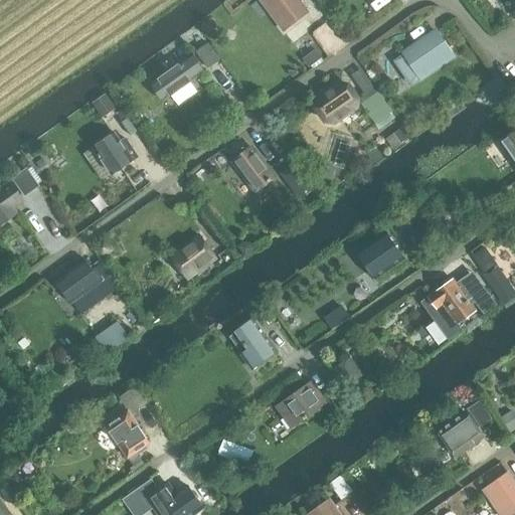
[(260,0),(284,32),(311,12),(301,0),(260,0)]
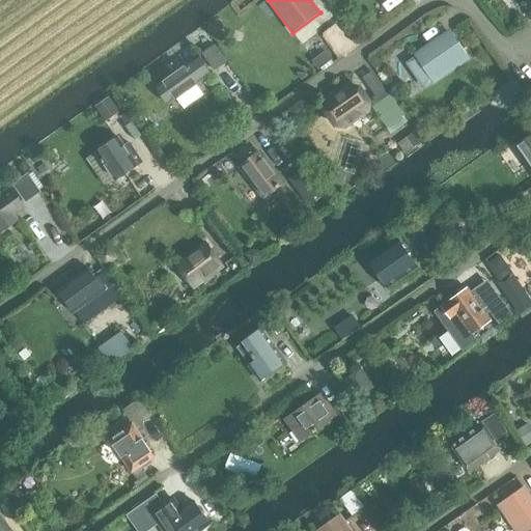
[(451,32),(416,56),(434,81),(468,57),(451,32)]
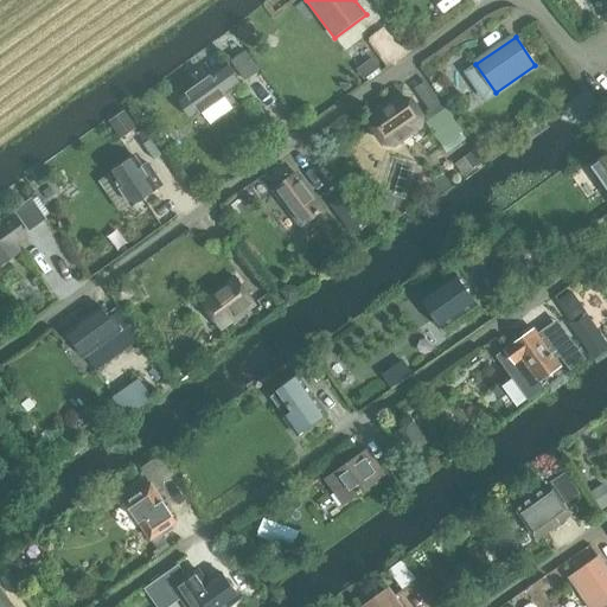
[(228,64),(178,98),(191,119),(241,84),(228,64)]
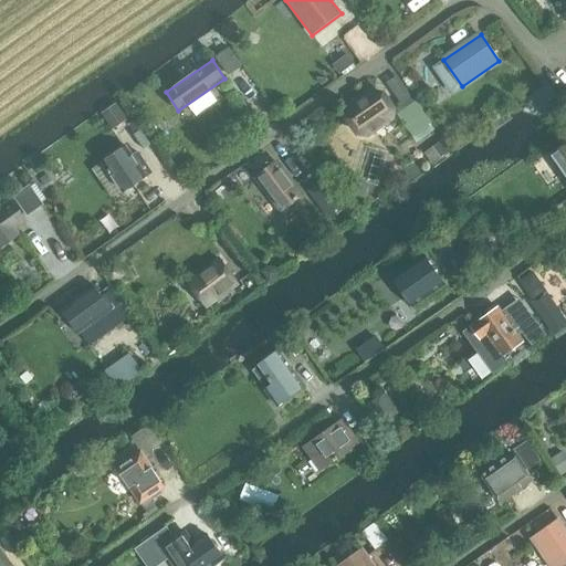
[(368,137),(395,118),(397,107),(385,90),(374,88),(347,106),(345,118),(357,136),(368,137)]
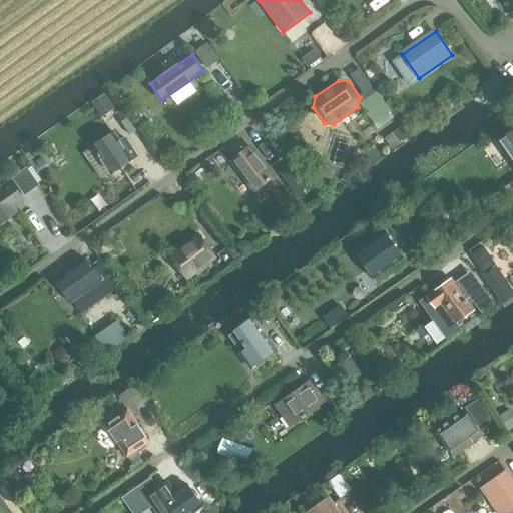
[(375,123),(390,113),(375,92),(360,102),(375,123)]
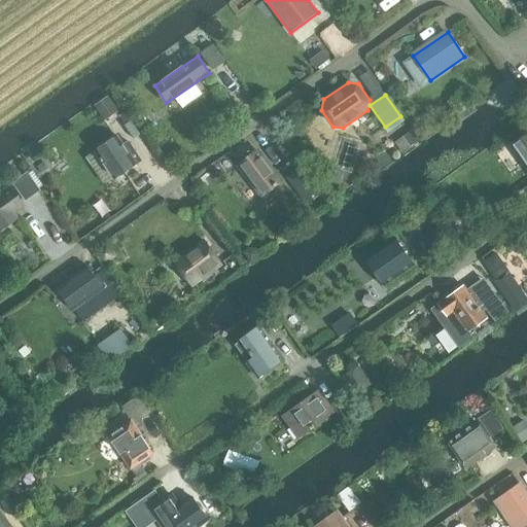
[(113,125),(125,117),(117,107),(107,114),(113,125)]
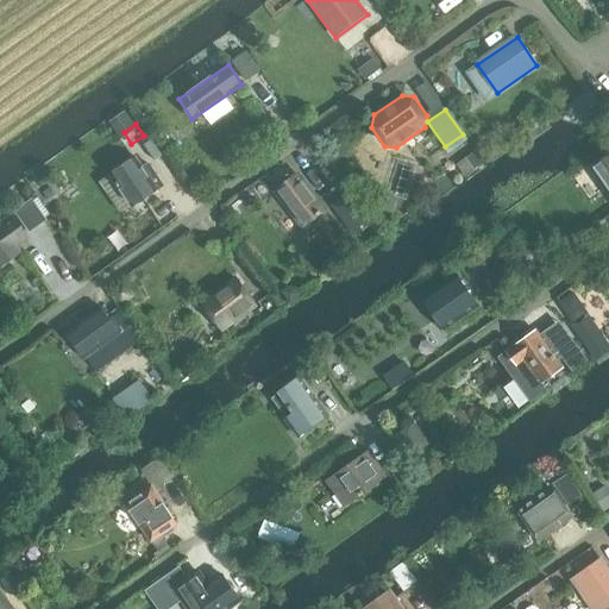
[(464,177),(483,164),(475,152),(456,165),(464,177)]
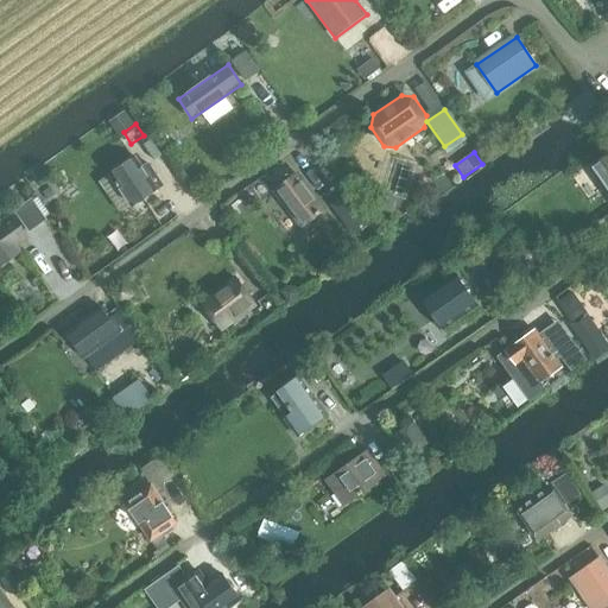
[(145,166),(137,154),(109,173),(133,208),(165,187),(150,163),(145,166)]
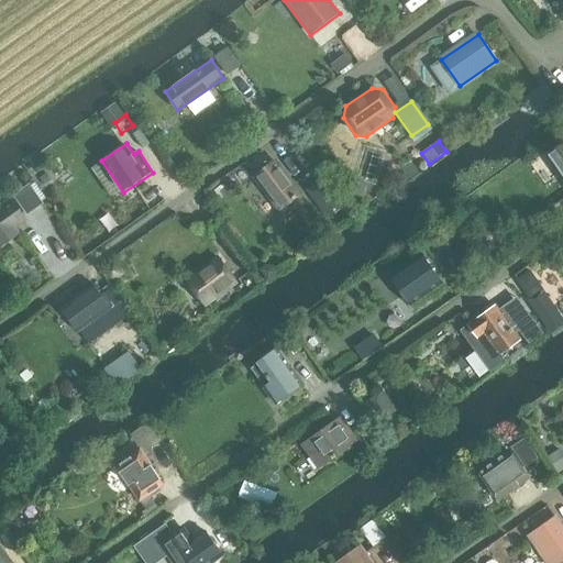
[(562,180),(562,144),(547,156),(562,180)]
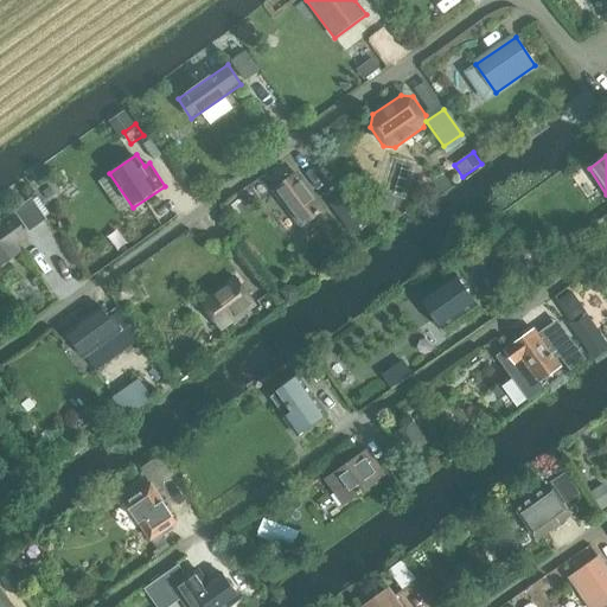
[(296,171),(272,191),(301,229),(326,209),(296,171)]
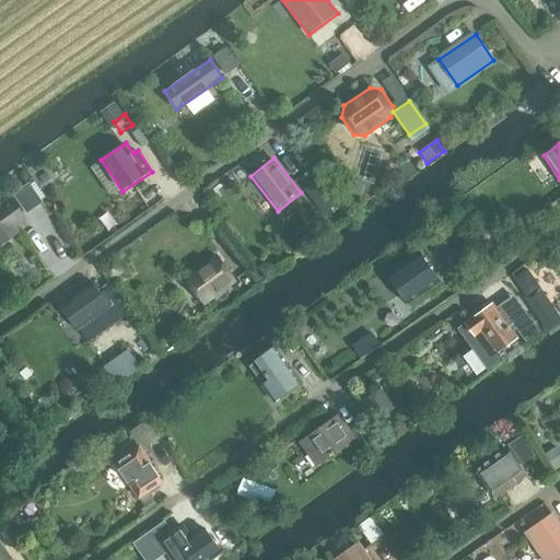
[(313,203),(328,190),(319,178),(303,191),(313,203)]
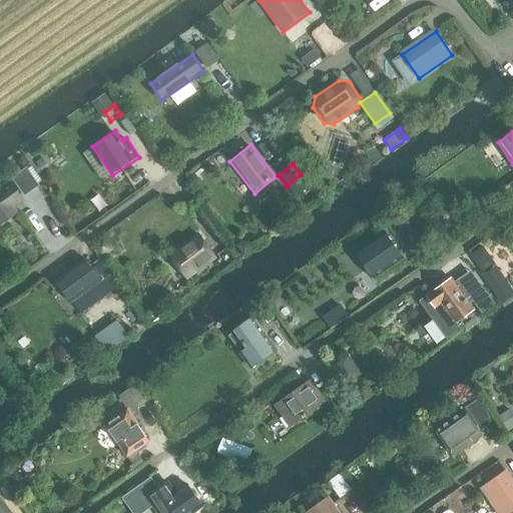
[(24,194),(37,185),(25,168),(12,177),(24,194)]
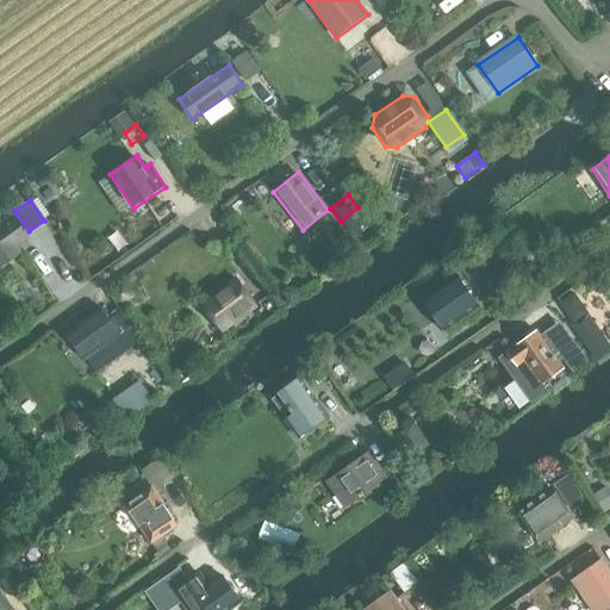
[(25,238),(8,216),(0,221),(0,259),(17,248),(16,246),(25,238)]
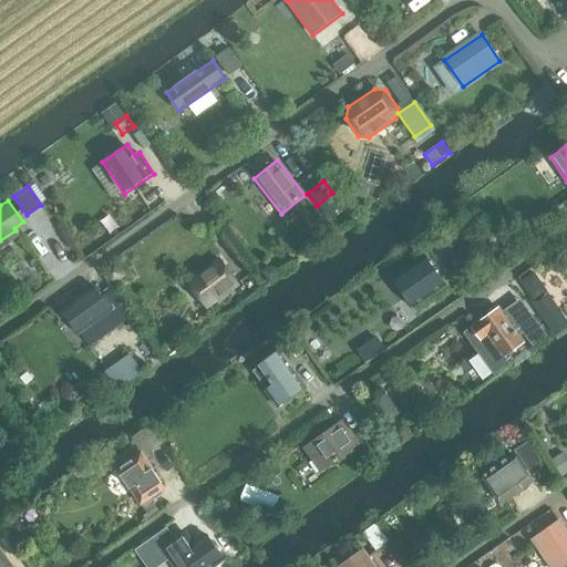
[(413,308),(446,285),(425,255),(392,278),(413,308)]
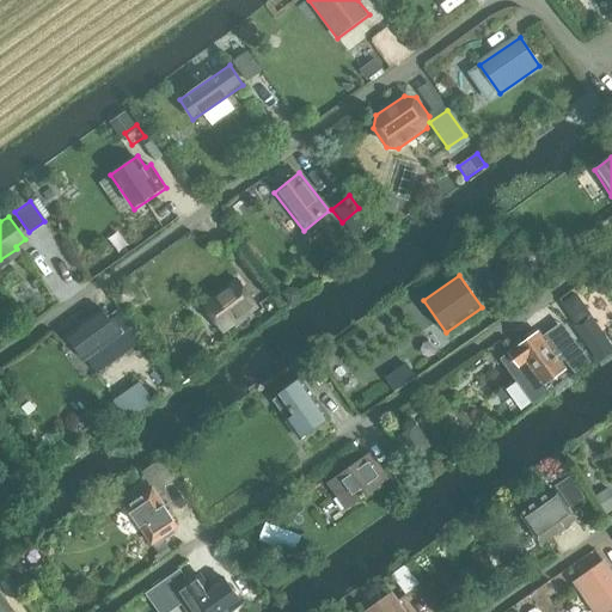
[(225,332),(259,307),(237,276),(201,303),(225,332)]
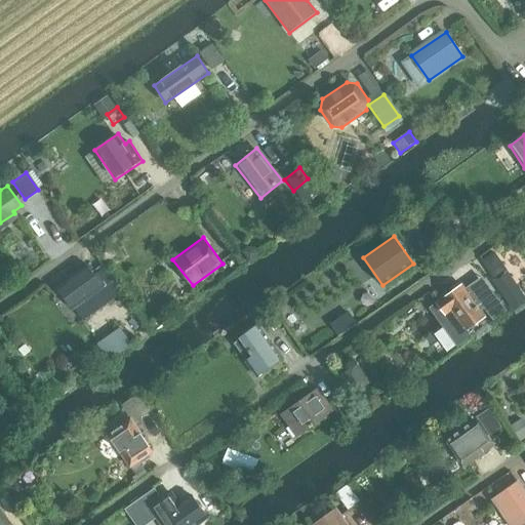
[(72,311),(104,288),(94,273),(89,266),(56,288),(72,311)]
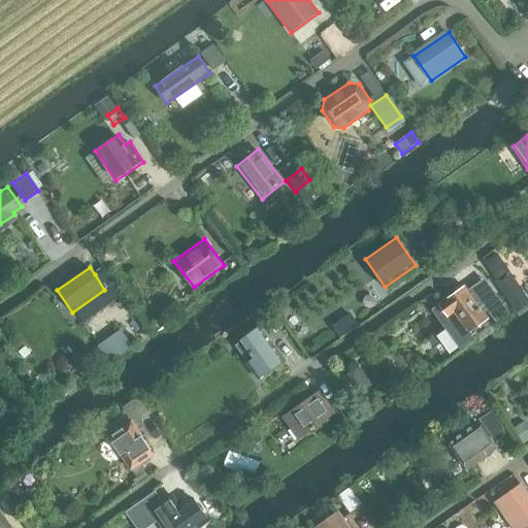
[(495,283),(517,314),(527,305),(527,298),(509,272),(495,283)]
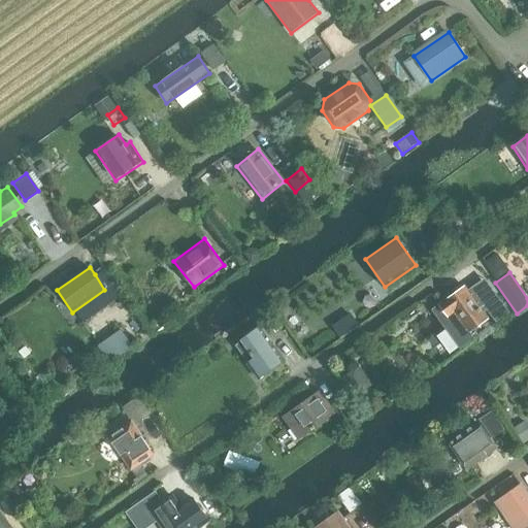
[(469,333),(471,332),(489,319),(465,285),(438,303),(449,318),(455,312),(469,333)]
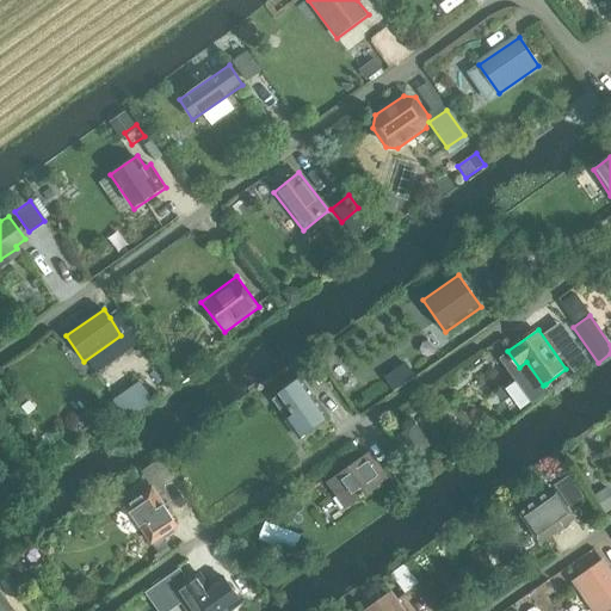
[(563,357),(578,377),(594,365),(581,345),(563,357)]
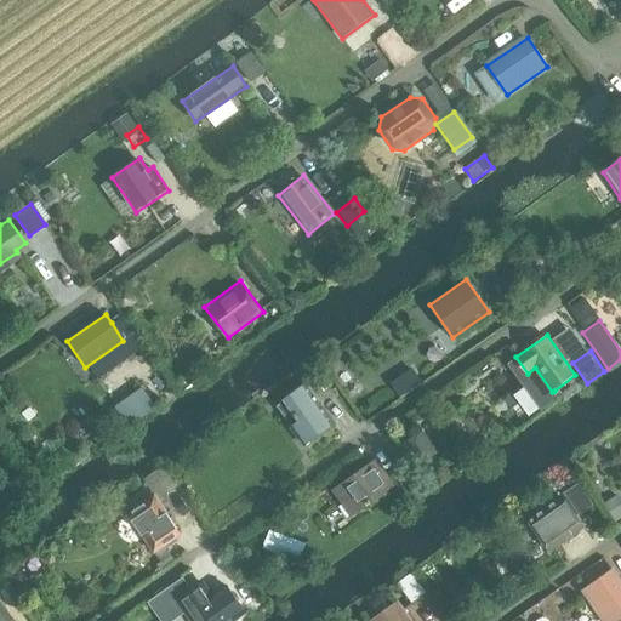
[(402,396),(423,379),(415,366),(393,385),(402,396)]
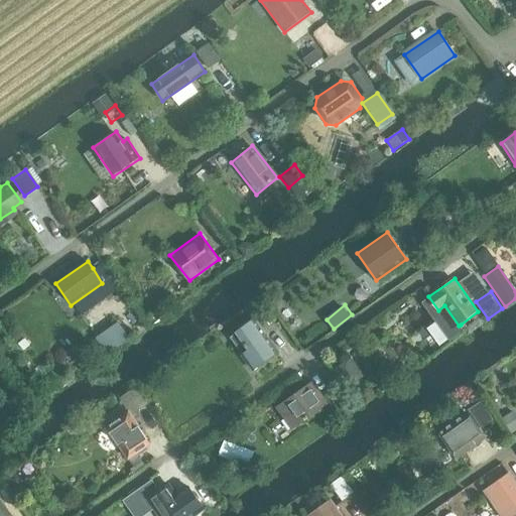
[(253,371),(279,353),(255,318),(229,337),(253,371)]
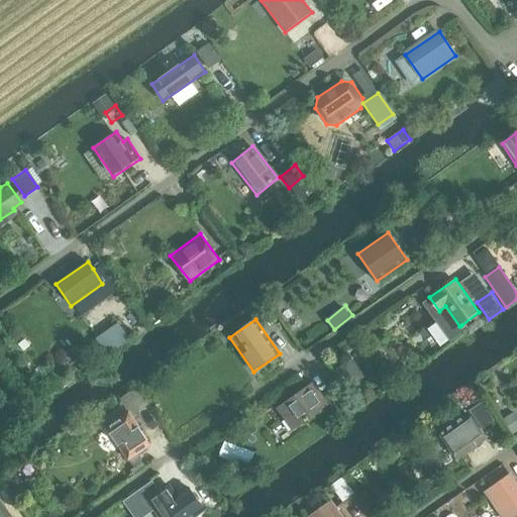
[(120,324),(97,340),(107,354),(129,338),(120,324)]
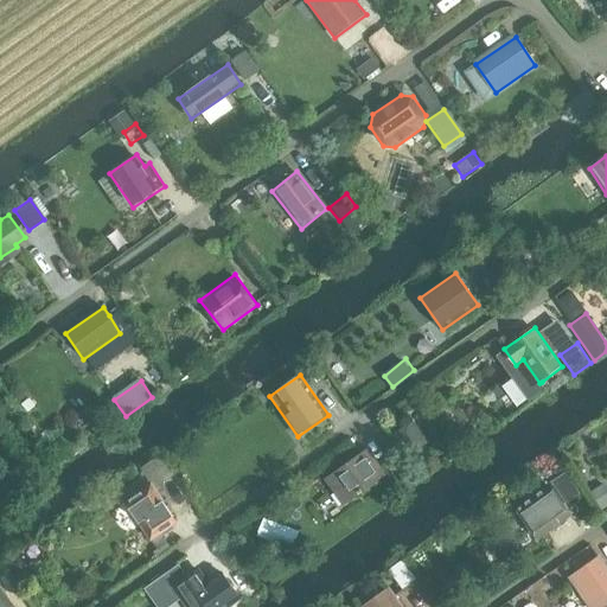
[(410,455),(428,442),(413,421),(395,433),(410,455)]
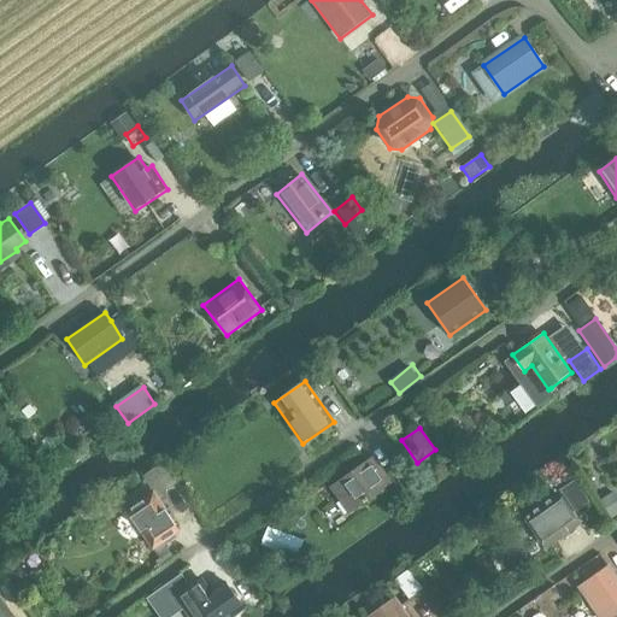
[(350,515),(394,483),(374,456),(329,487),(350,515)]
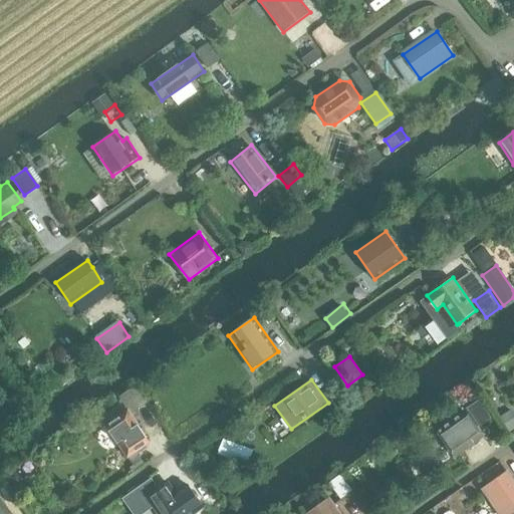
[(480,425),(492,418),(480,401),(468,409),(480,425)]
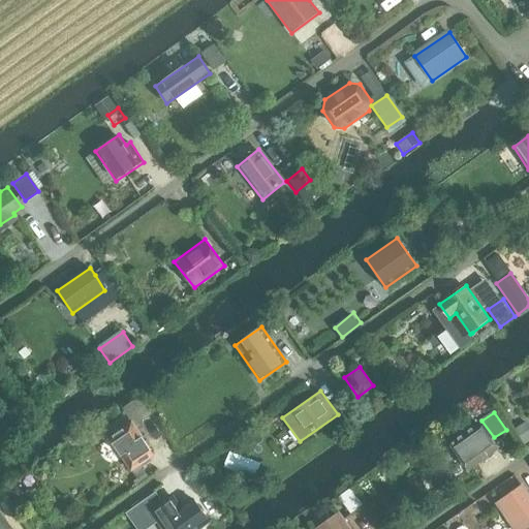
[(131,472),(156,457),(132,419),(109,435),(131,472)]
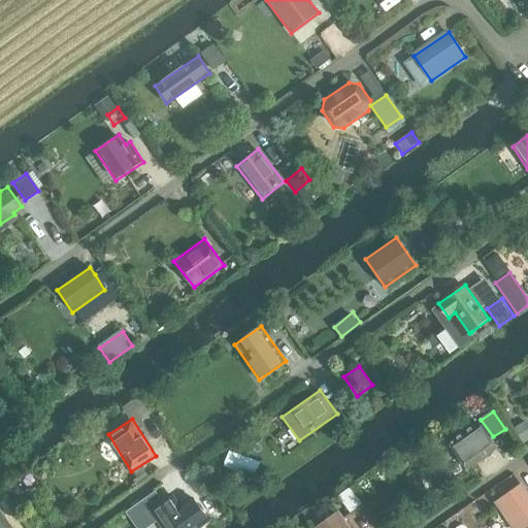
[(467,470),(499,448),(480,419),(448,441),(467,470)]
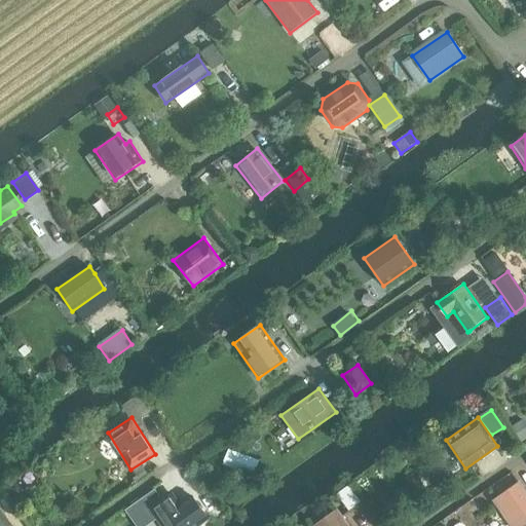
[(521,442),(525,439),(525,421),(525,420),(513,427),(521,442)]
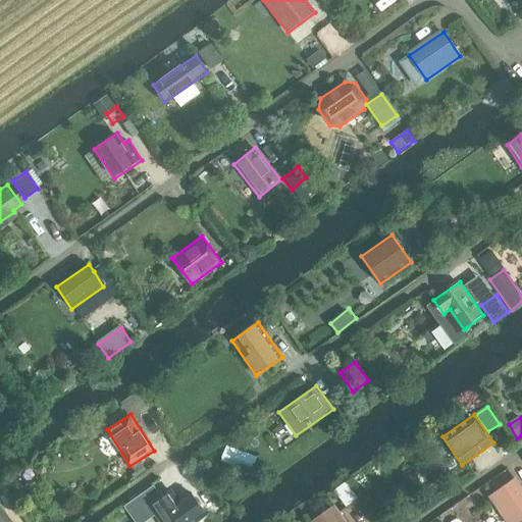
[(506,521),(517,521),(521,519),(521,486),(516,477),(488,496),(506,521)]
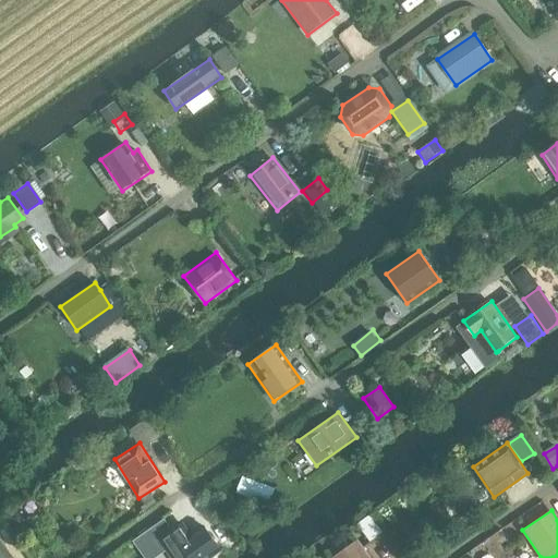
[(208,557),(182,521),(145,547),(152,557),(208,557)]
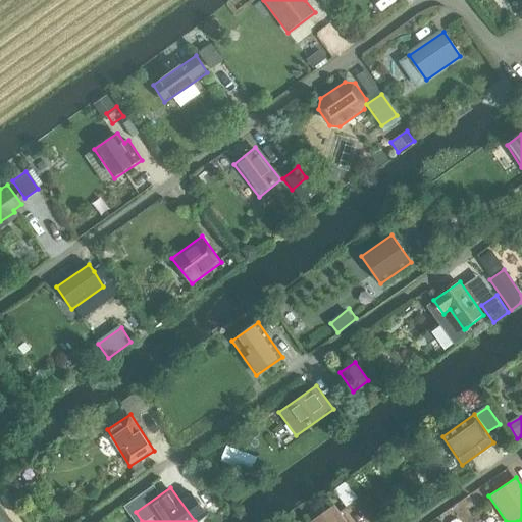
[(347,521),(335,505),(310,521),(347,521)]
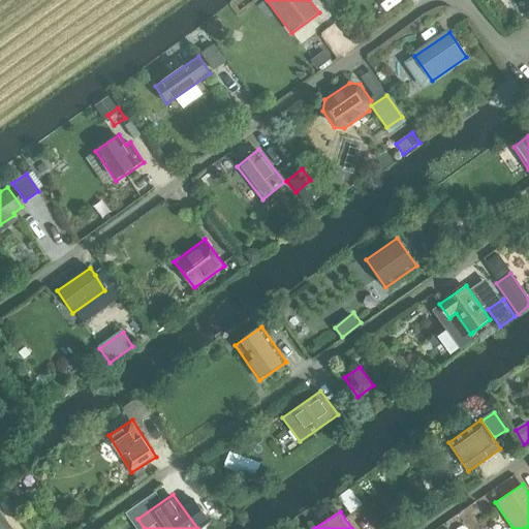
[(0,528),(9,528),(0,515),(0,528)]
